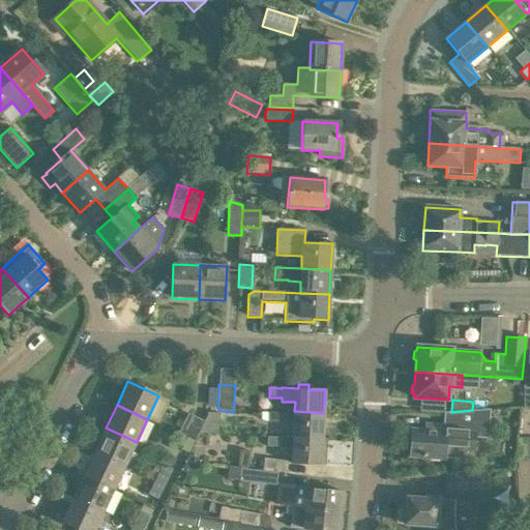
[(407,449),(410,452),(410,457),(444,459),(445,449),(474,451),(475,438),(488,439),(490,410),(444,412),(443,425),(425,424),(425,434),(411,433),(411,441),(408,443),(407,449)]
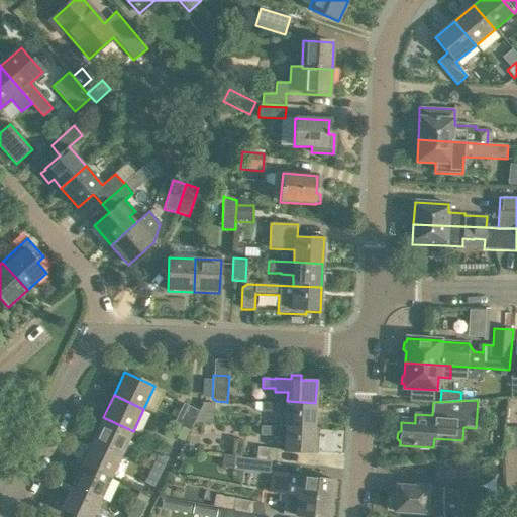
[(286,414),(286,426),(314,427),(315,403),(287,401),(287,403),(275,403),(262,402),(262,412),(275,413),(286,414)]
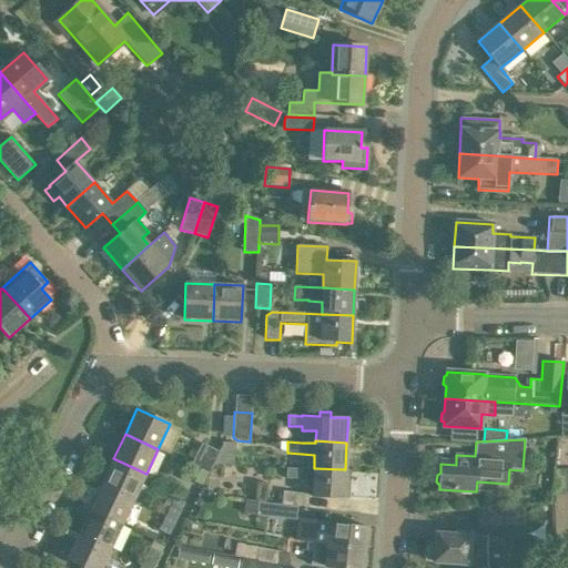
[(201,444),(191,464),(200,468),(201,469),(200,470),(209,474),(212,466),(219,452),(201,444)]
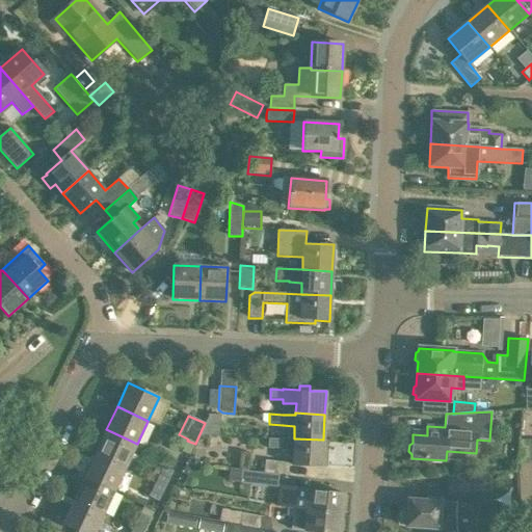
[(248,418),(209,416),(208,431),(247,433),(248,418)]
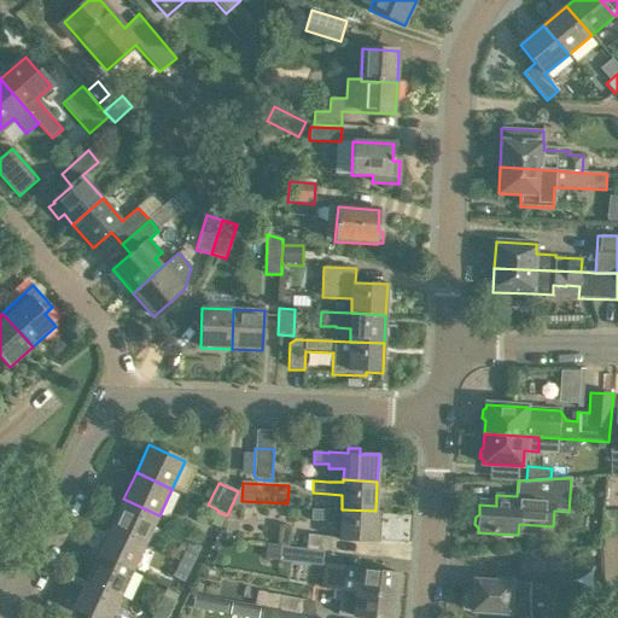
[(123,499),(111,526),(146,543),(159,516),(123,499)]
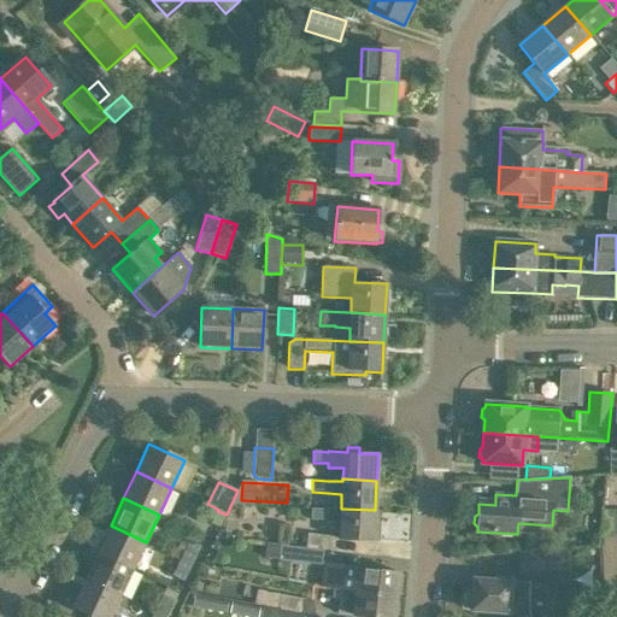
[(217,509),(207,504),(199,522),(209,528),(217,511),(218,510),(217,509)]
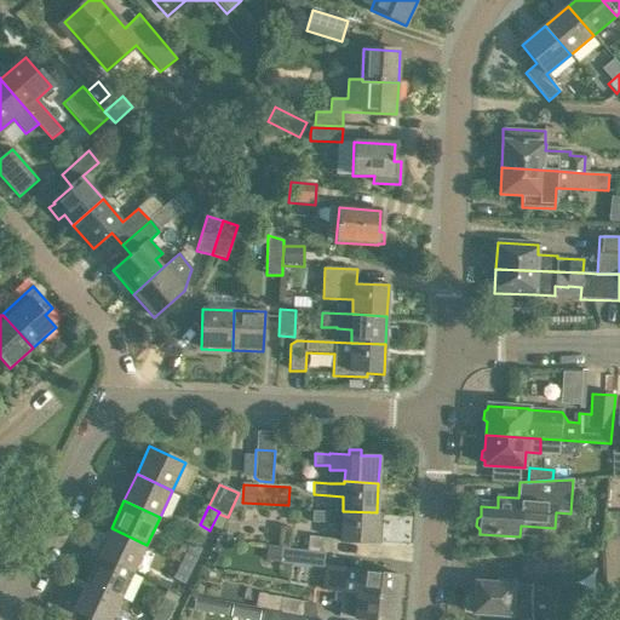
[(377,512),(343,511),(343,512),(313,511),(311,522),(327,523),(327,526),(342,526),(340,543),(375,545),(377,512)]
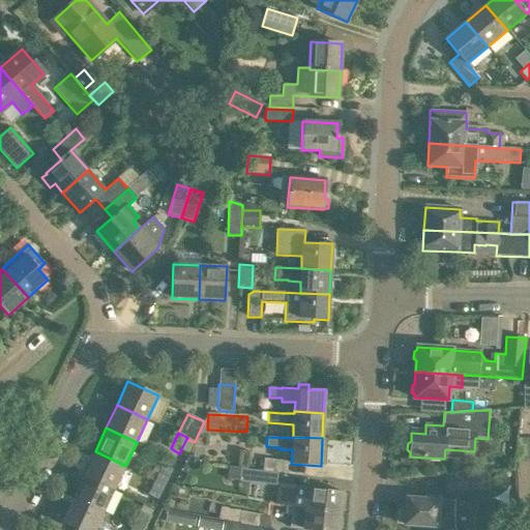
[(514,462),(528,462),(528,439),(517,439),(514,462)]
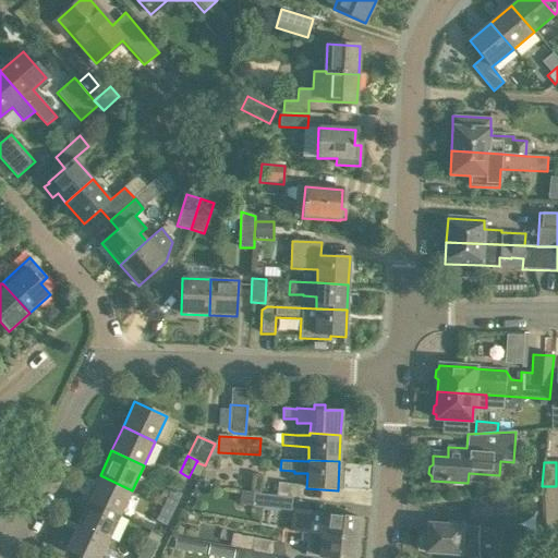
[(100,475),(88,499),(121,514),(132,490),(100,475)]
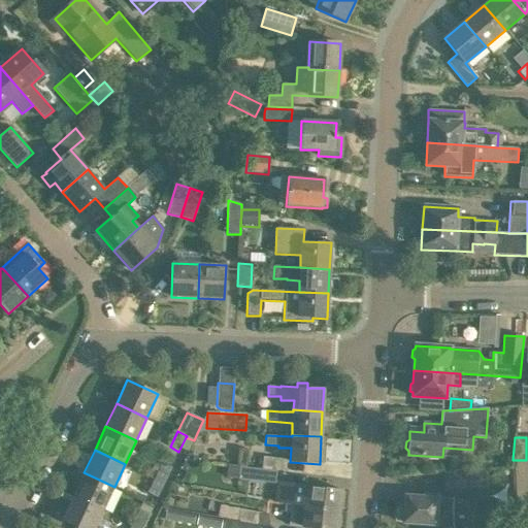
[(263,456),(261,469),(276,471),(283,471),(284,459),(263,456)]
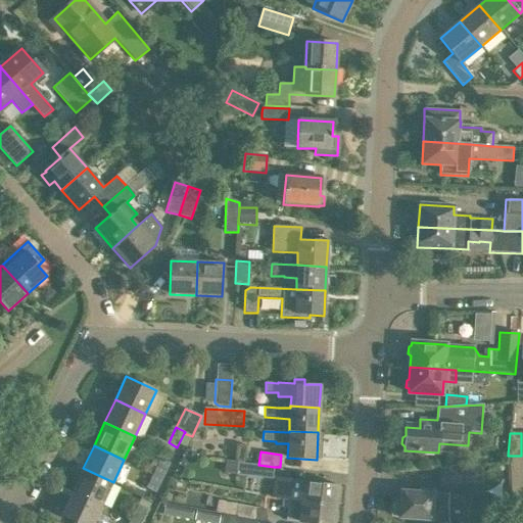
[(160,459),(153,473),(163,477),(170,464),(160,459)]
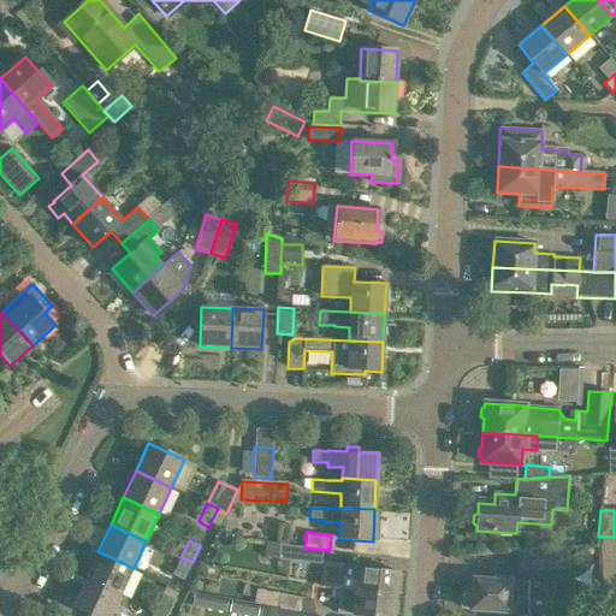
[(323,550),(304,548),(289,545),(288,561),(321,564),(323,550)]
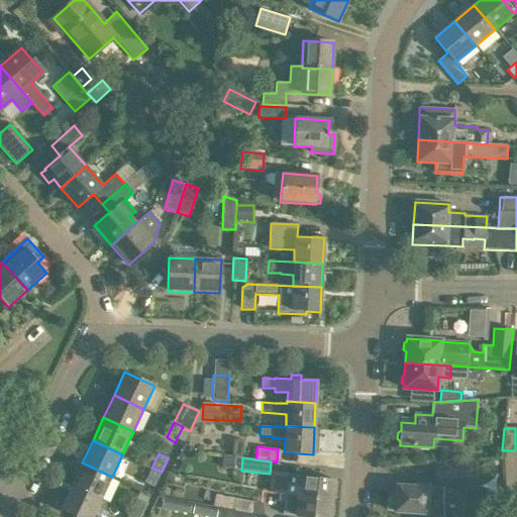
[(433,462),(434,481),(476,478),(475,460),(433,462)]
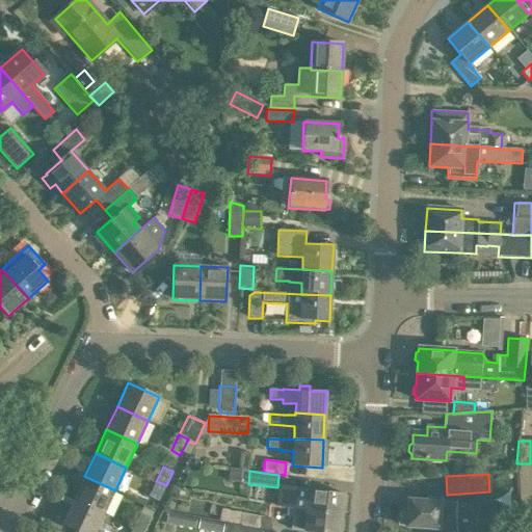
[(84,476),(73,500),(104,514),(115,490),(84,476)]
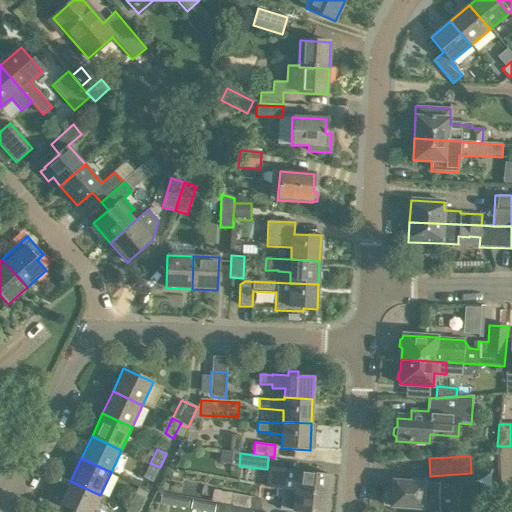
[(160,467),(150,463),(142,478),(152,483),(160,467)]
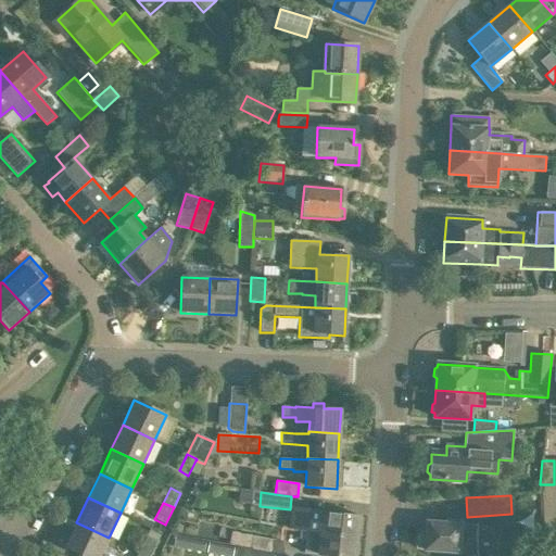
[(290,529),(300,530),(307,531),(357,538),(361,517),(323,513),(323,512),(292,508),(290,529)]
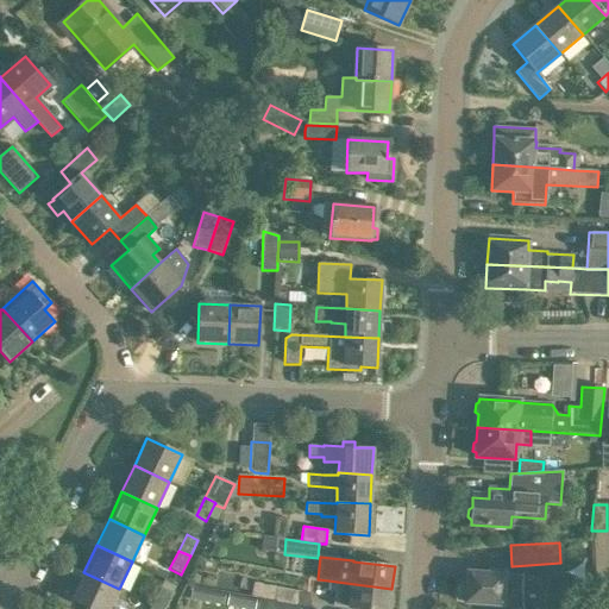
[(522,585),(522,573),(504,573),(504,570),(488,569),(488,573),(468,572),(465,603),(501,606),(500,608),(522,608),(522,598),(522,585)]
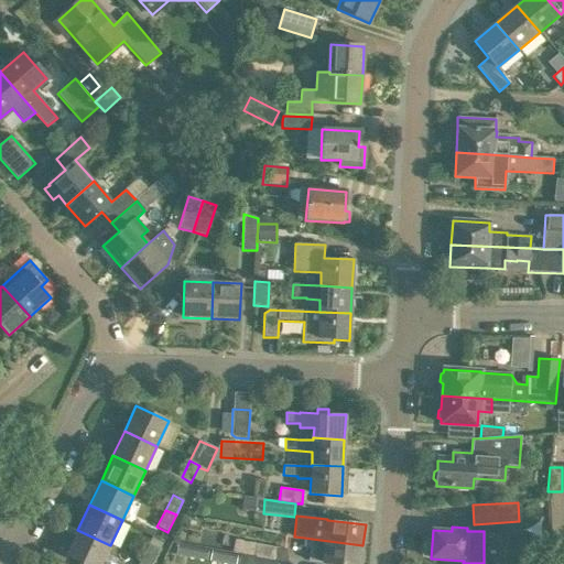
[(101,563),(110,545),(77,530),(65,555),(83,563),(101,563)]
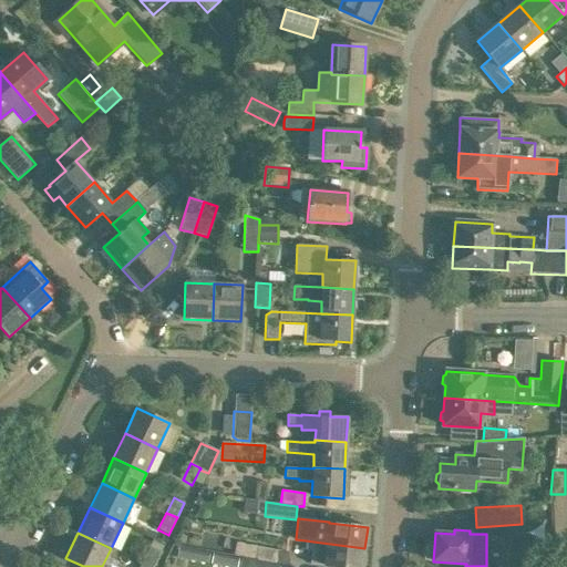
[(362,566),(364,548),(313,542),(306,540),(305,550),(312,550),(310,564),(323,566),(337,566),(362,566)]
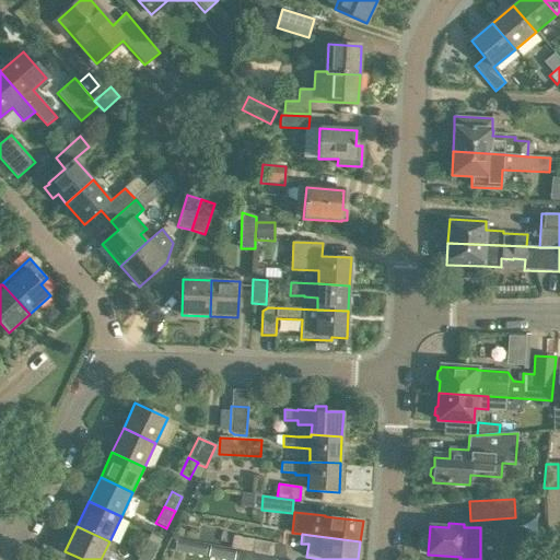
[(548,559),(559,559),(559,536),(546,537),(548,559)]
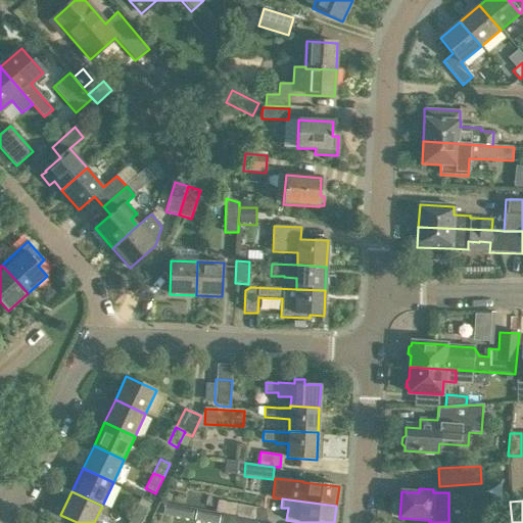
[(225,502),(223,511),(256,516),(258,508),(225,502)]
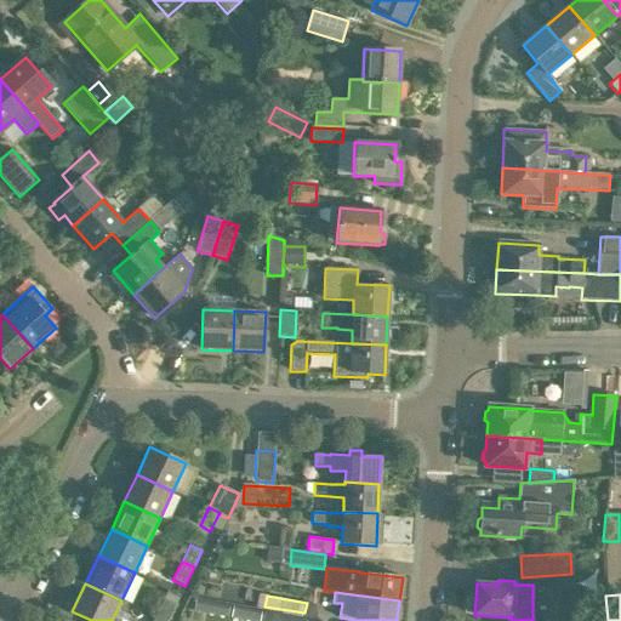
[(164,598),(155,616),(166,620),(175,604),(164,598)]
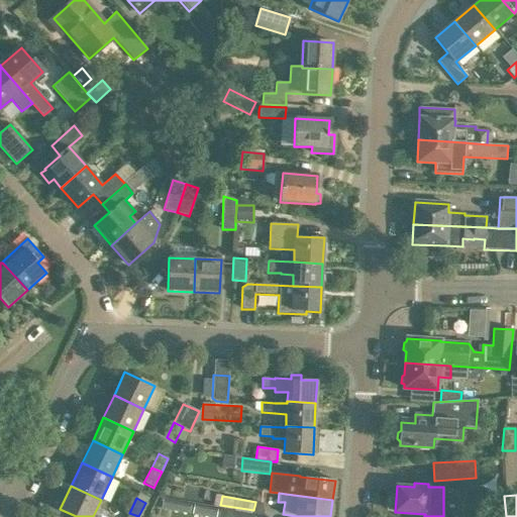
[(162,508),(190,514),(192,505),(163,499),(162,508)]
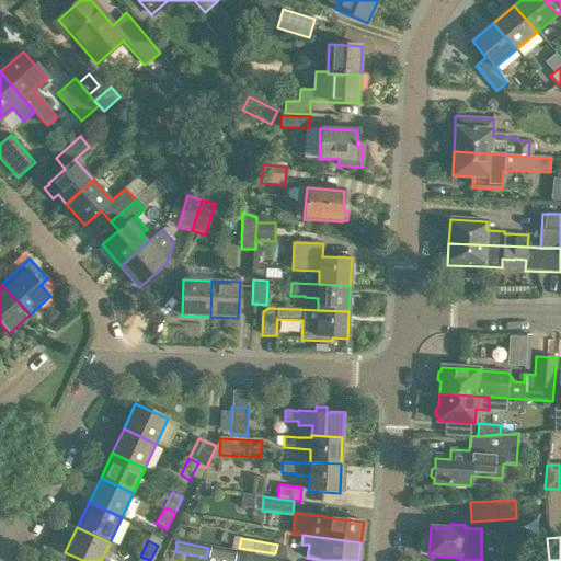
[(210,548),(208,558),(222,560),(233,560),(236,553),(210,548)]
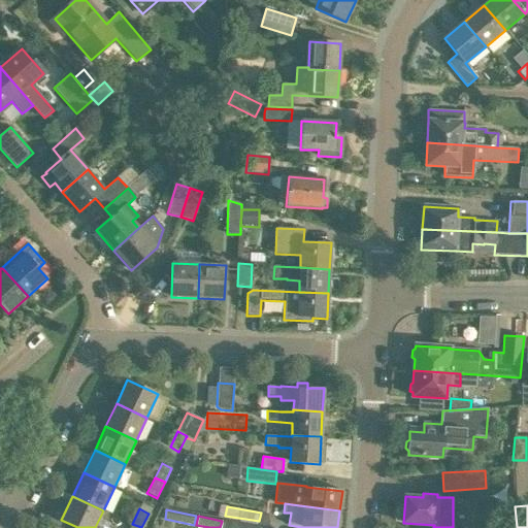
[(223,527),(257,527),(259,521),(225,516),(223,527)]
